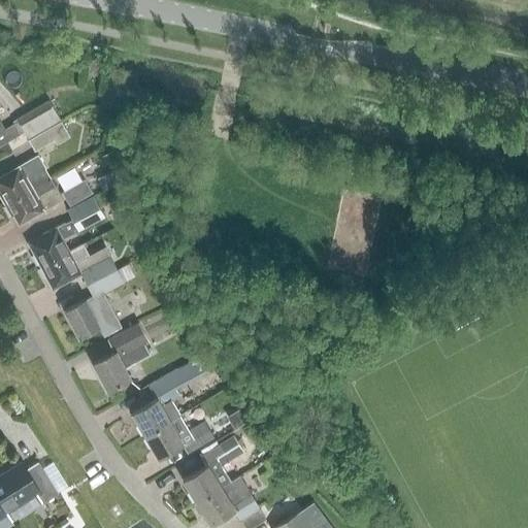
[(11,121),(13,124),(4,130),(0,123),(0,145),(21,134),(21,133),(24,131),(29,139),(61,121),(48,99),(11,121)]
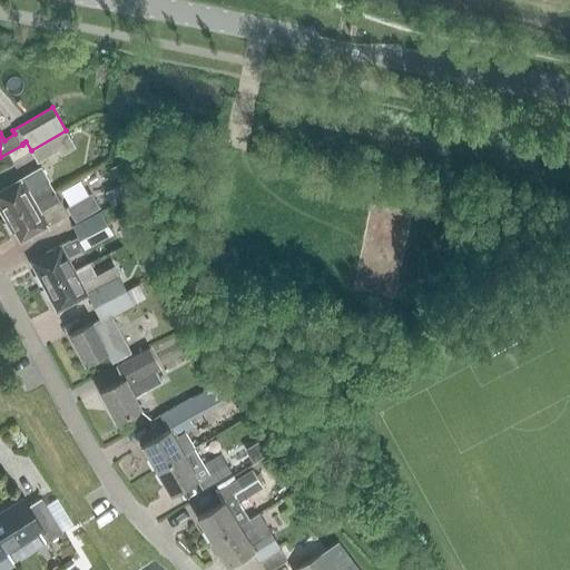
[(37,163),(58,150),(61,156),(75,147),(66,130),(31,150),(37,163)]
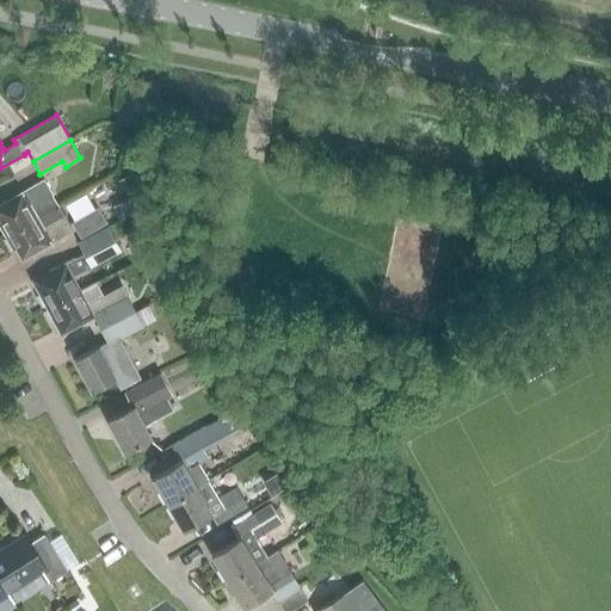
[(129,174),(117,181),(124,195),(136,187),(129,174)]
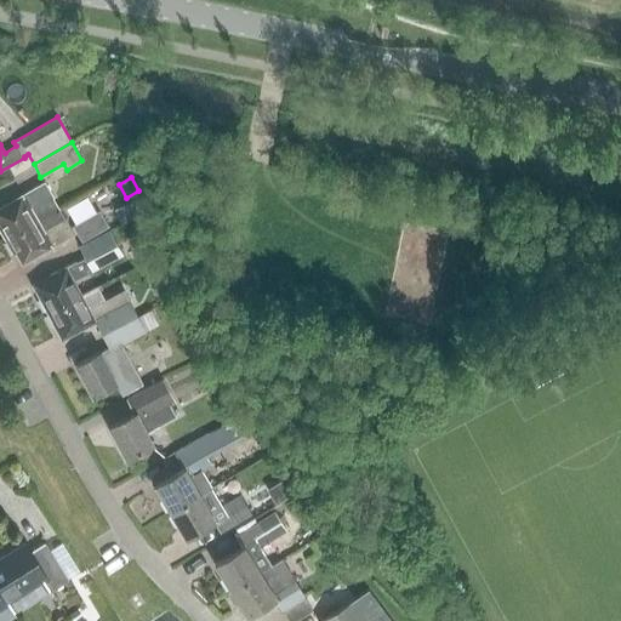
[(58,208),(52,197),(44,183),(0,208),(0,229),(5,239),(58,208)]
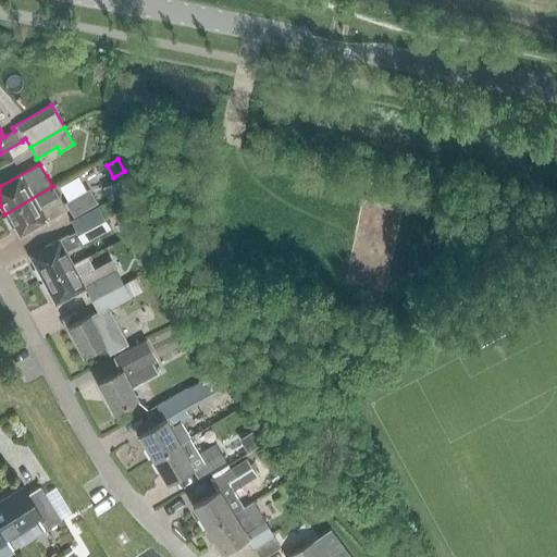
[(21,234),(65,209),(52,186),(4,214),(12,227),(15,226),(21,234)]
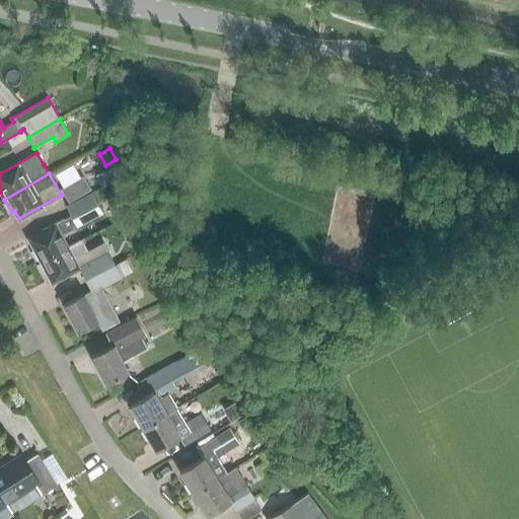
[(94,188),(87,173),(60,189),(67,202),(94,188)]
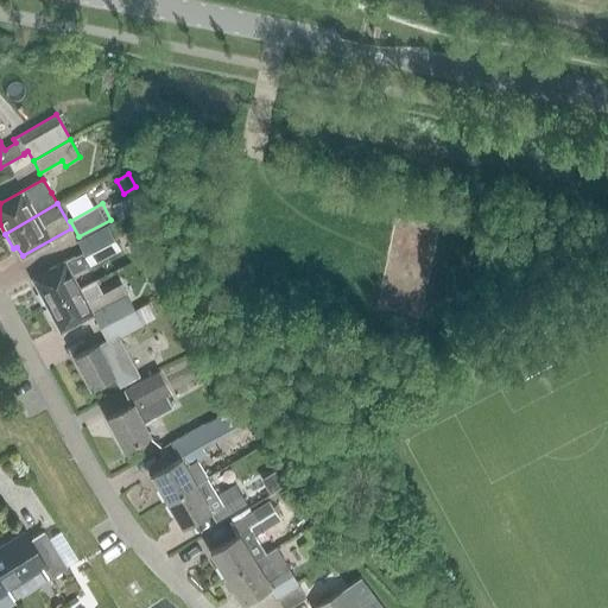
[(77,289),(70,276),(120,248),(107,225),(77,240),(83,252),(75,257),(74,255),(46,270),(48,272),(33,279),(40,291),(38,292),(45,305),(77,289)]
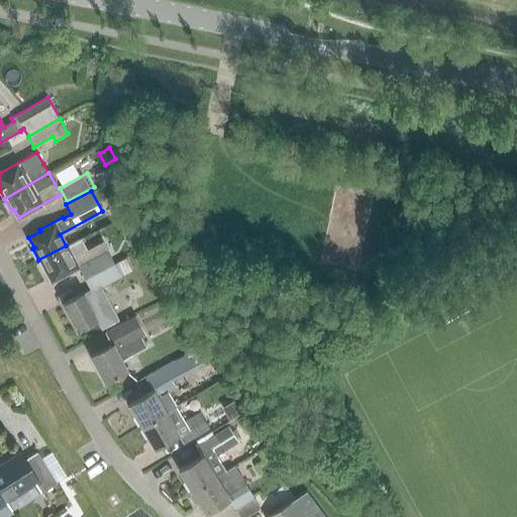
[(85,278),(114,263),(103,242),(73,259),(66,245),(38,260),(44,272),(46,271),(52,281),(64,275),(65,276),(80,268),(85,278)]
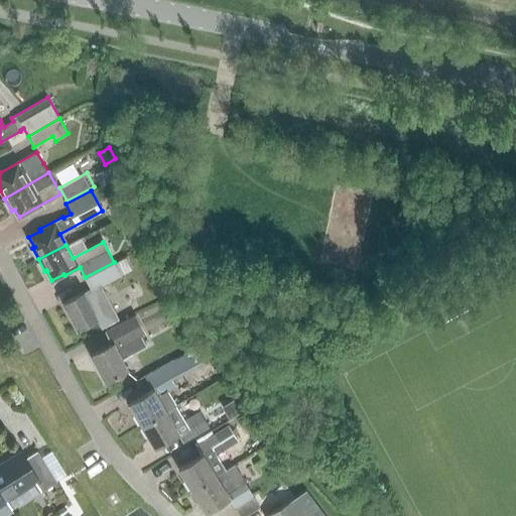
[(119,318),(101,286),(121,275),(114,262),(85,277),(91,288),(83,292),(63,302),(78,329),(97,318),(102,328),(119,318)]
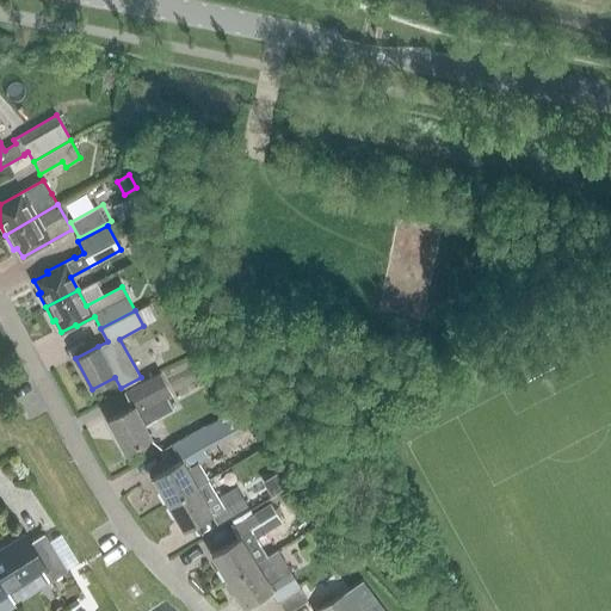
[(143,425),(173,409),(166,396),(171,394),(160,372),(124,392),(133,406),(107,420),(124,451),(150,437),(143,425)]
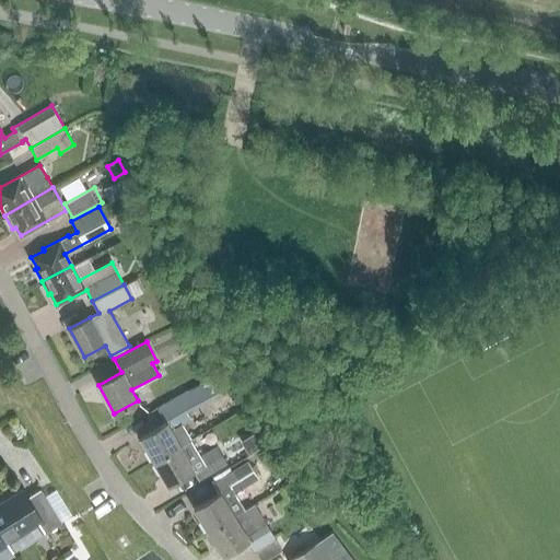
[(165,422),(140,438),(153,462),(179,446),(190,440),(182,423),(189,418),(185,411),(205,400),(196,385),(186,391),(156,408),(160,412),(165,422)]
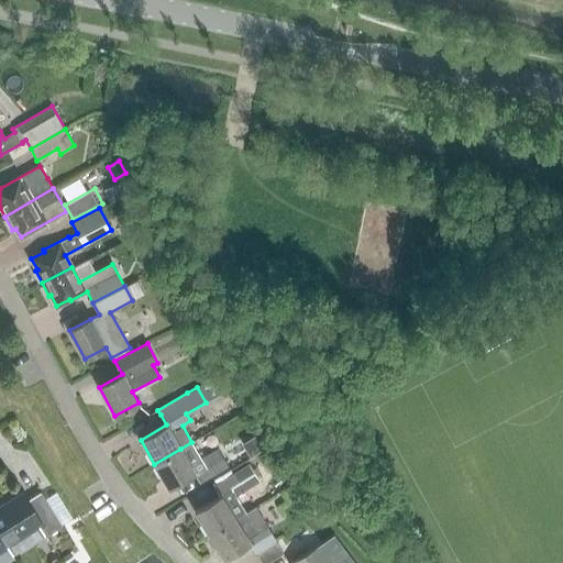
[(244,437),(253,451),(272,439),(264,424),(244,437)]
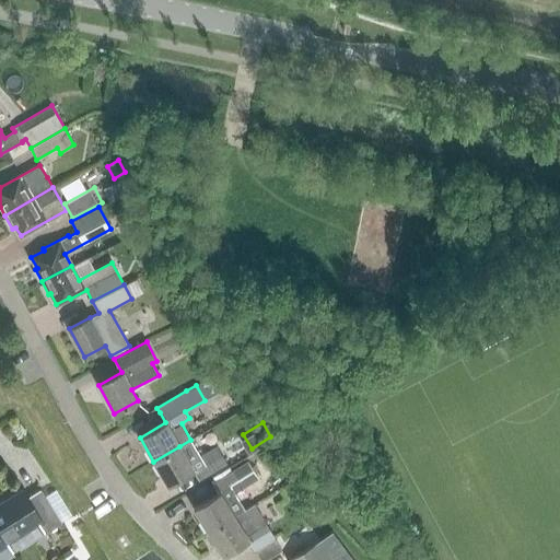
[(179,446),(153,462),(167,485),(193,470),(198,480),(209,474),(226,464),(217,446),(200,456),(190,440),(179,446)]
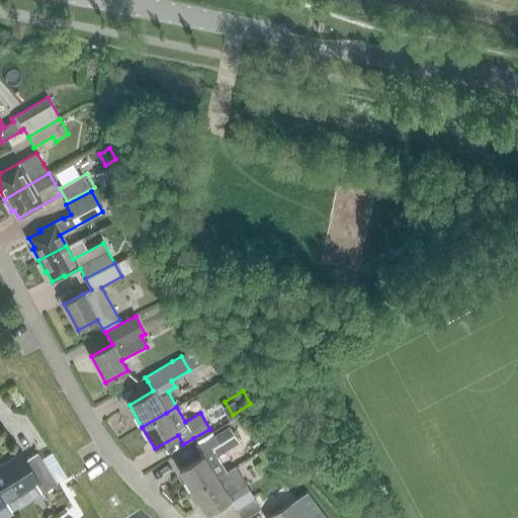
[(202,456),(179,470),(192,492),(217,478),(226,471),(216,456),(238,442),(229,427),(213,436),(198,446),(196,447),(202,456)]
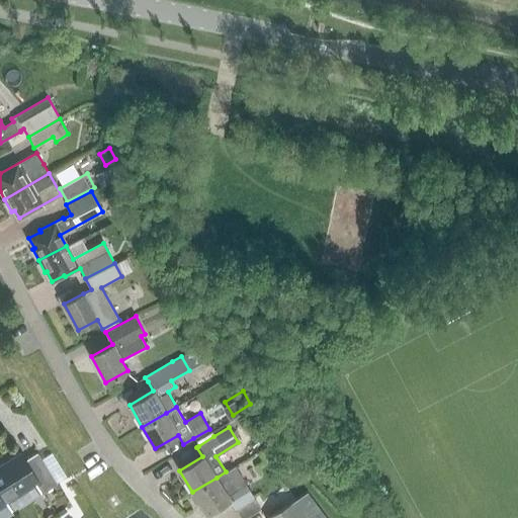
[(0,506),(6,503),(10,510),(25,501),(27,503),(57,484),(37,453),(25,461),(20,453),(0,466),(0,506)]
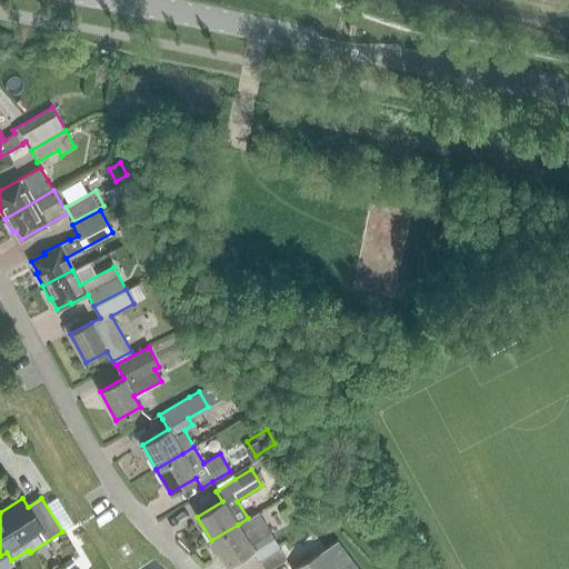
[(319,506),(311,511),(325,528),(332,522),(319,506)]
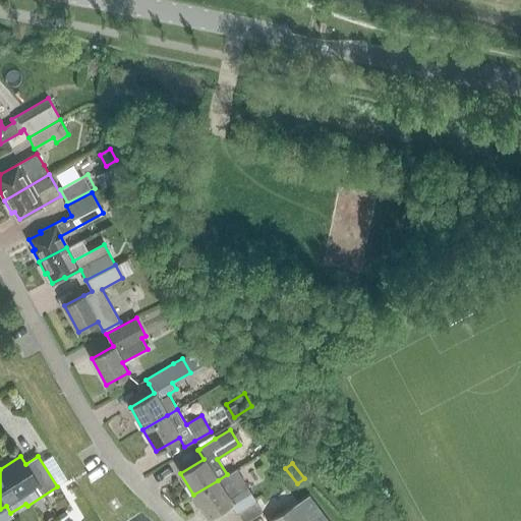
[(218,480),(193,495),(207,517),(231,503),(241,520),(246,520),(262,512),(254,500),(245,484),(238,489),(228,473),(227,474),(218,480)]
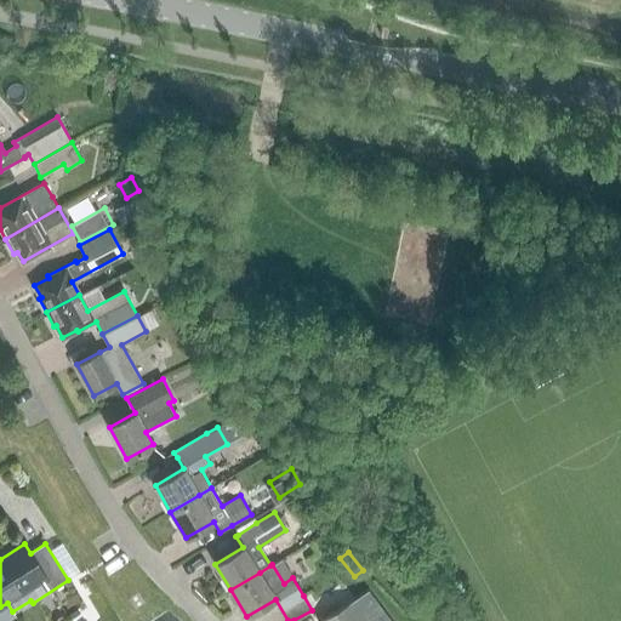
[(318,620),(391,620),(368,590),(353,599),(318,620)]
